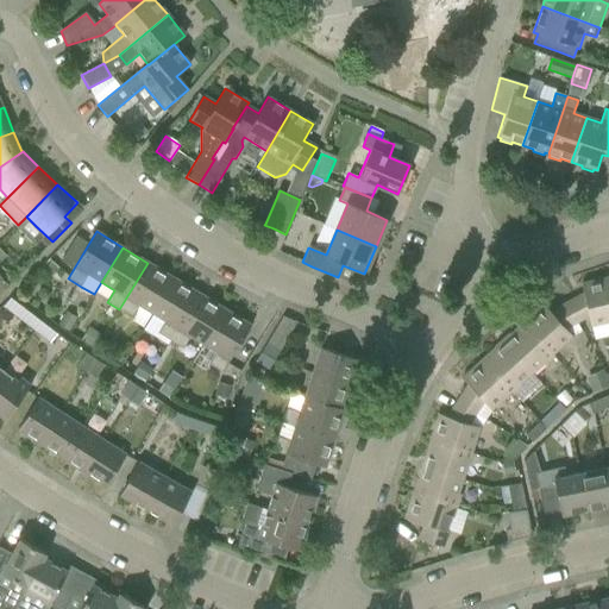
[(48,262),(41,271),(48,277),(56,269),(48,262)]
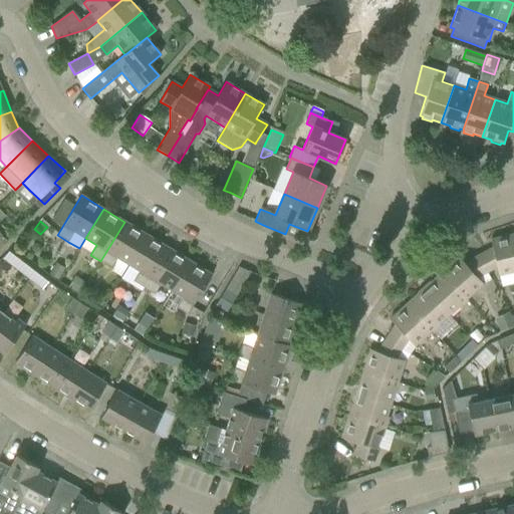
[(129,264),(147,235),(124,222),(100,261),(111,268),(117,258),(129,264)]
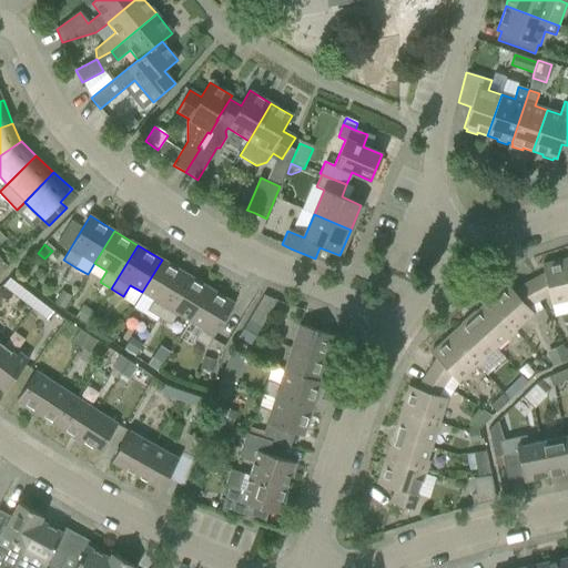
[(162,260),(142,292),(154,300),(148,311),(159,317),(185,274),(162,260)]
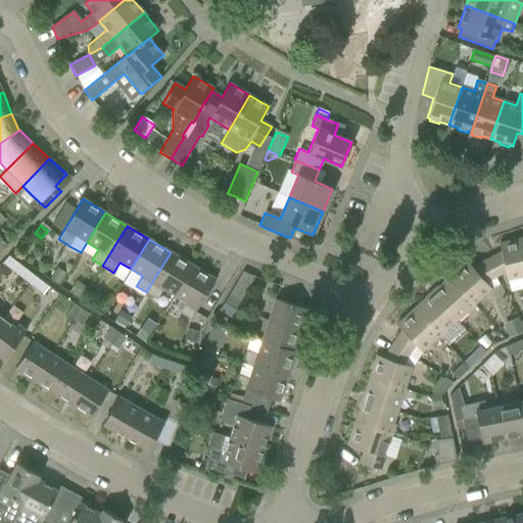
[(522,241),(522,239),(498,244),(501,252),(486,259),(495,277),(506,272),(508,280),(509,280),(510,281),(522,277),(522,241)]
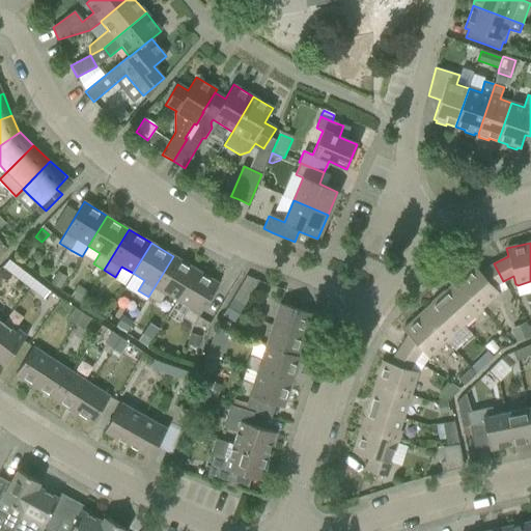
[(173,256),(148,297),(160,304),(166,294),(177,301),(196,270),(173,256)]
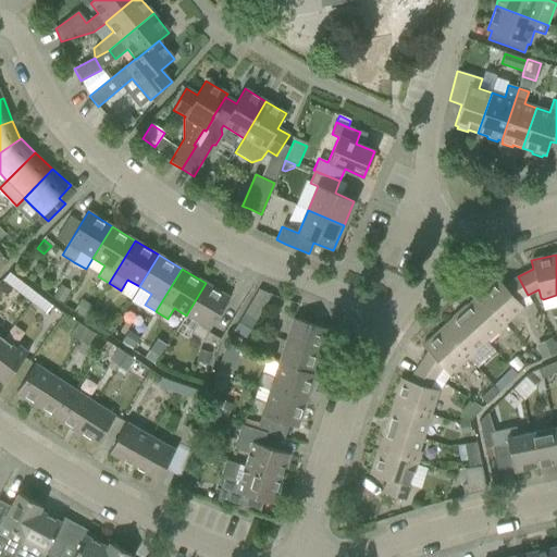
[(9,272),(3,280),(17,292),(32,302),(37,295),(23,284),(9,272)]
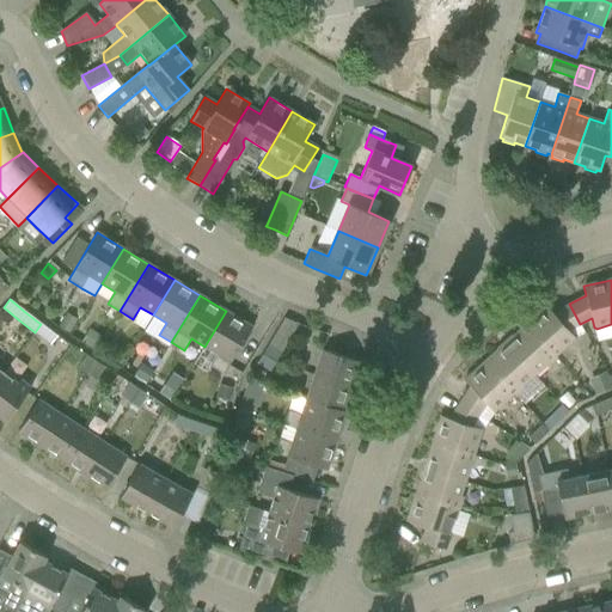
[(568,330),(580,324),(569,304),(552,313),(546,306),(526,324),(555,356),(575,338),(568,330)]
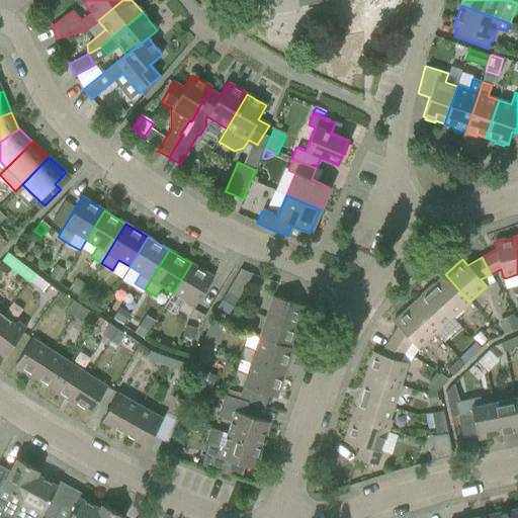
[(94,260),(89,268),(95,271),(100,264),(94,260)]
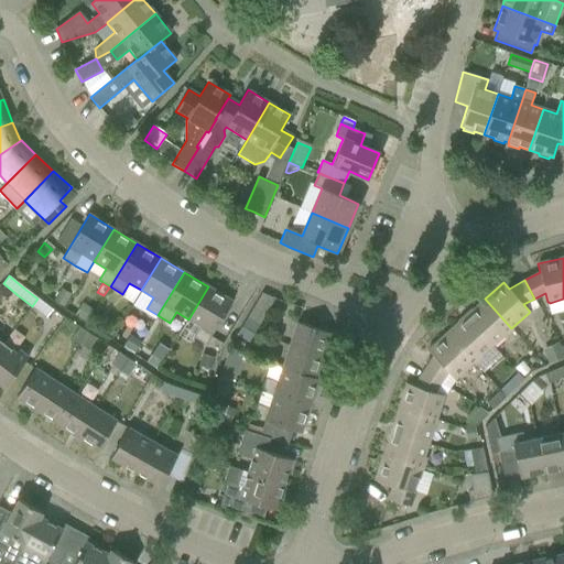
[(208,286),(188,320),(201,326),(194,337),(206,345),(220,321),(232,302),(208,286)]
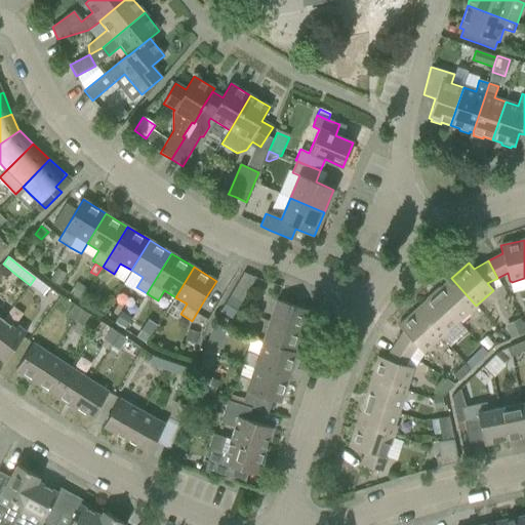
[(57,269),(50,280),(59,286),(67,275),(57,269)]
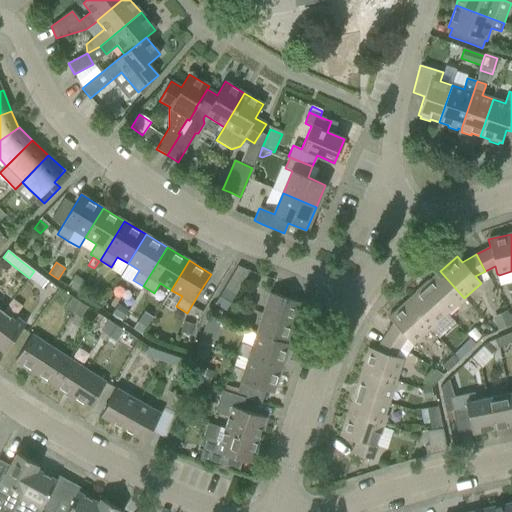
[(250,271),(238,267),(224,289),(235,296),(250,271)]
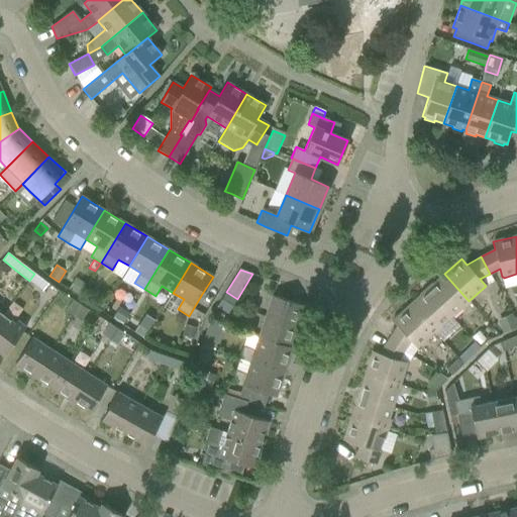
[(29,281),(32,283),(42,291),(48,284),(34,274),(29,281)]
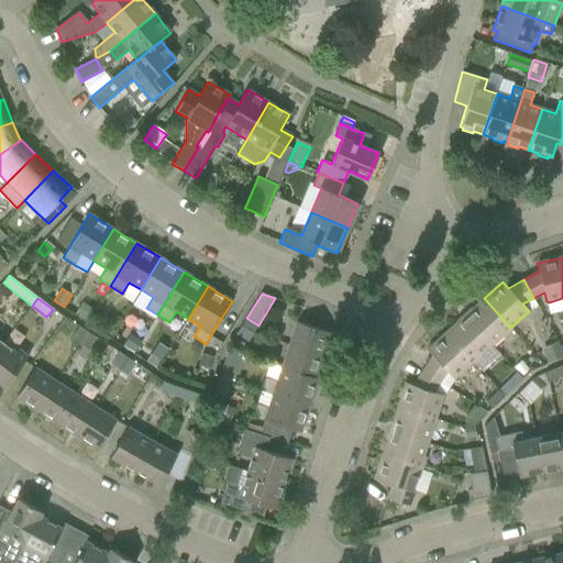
[(512,330),(510,328),(484,298),(464,316),(492,345),(501,335),(504,338),(512,330)]
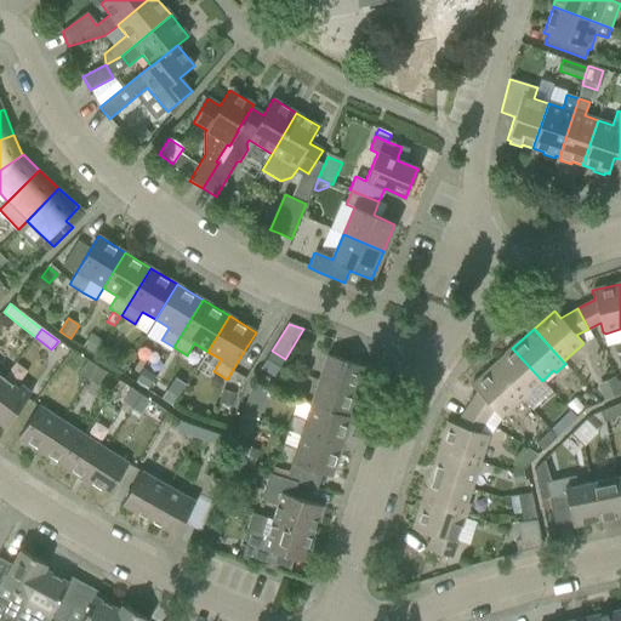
[(91,334),(83,347),(95,355),(104,342),(91,334)]
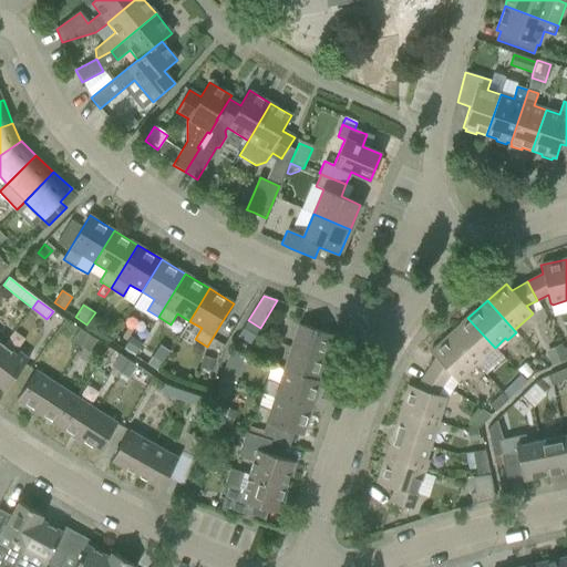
[(486,359),(484,357),(495,348),(467,318),(449,334),(475,364),(477,367),(486,359)]
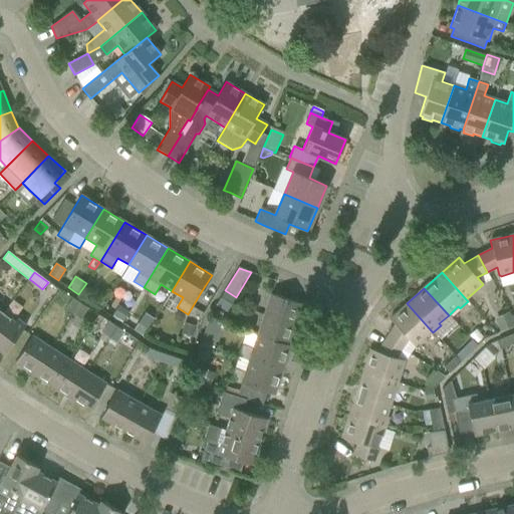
[(225,290),(221,297),(231,304),(236,297),(225,290)]
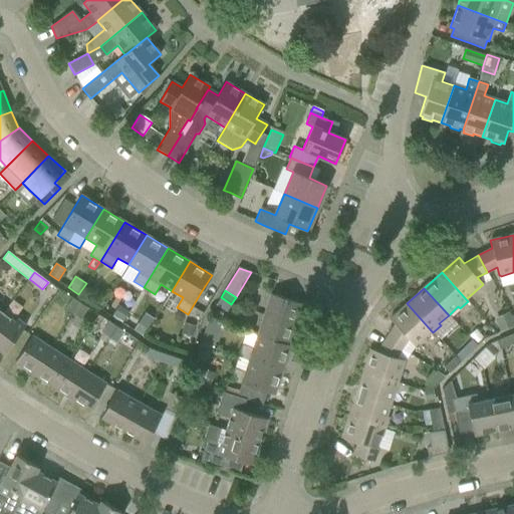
[(97,293),(92,301),(101,306),(106,298),(97,293)]
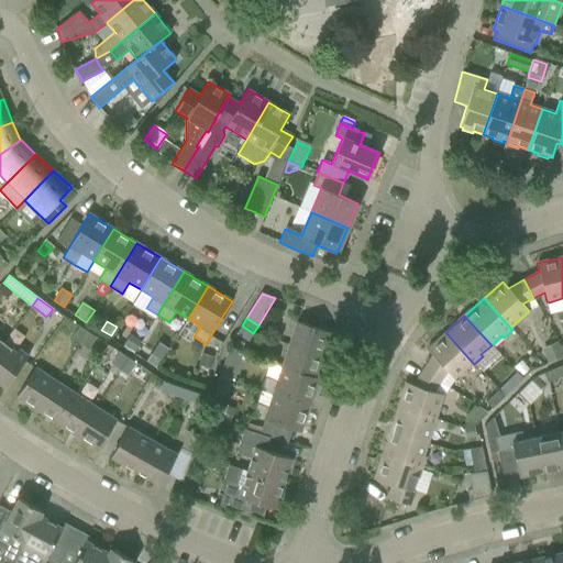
[(288,348),(321,357),(329,332),(297,322),(288,348)]
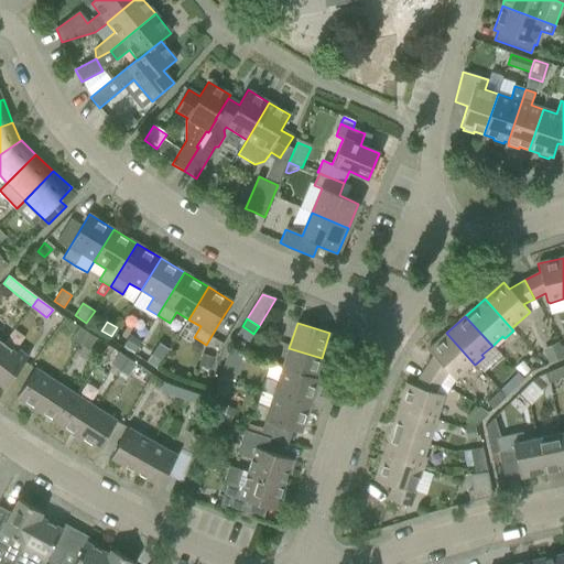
[(242,326),(237,335),(249,342),(253,334),(242,326)]
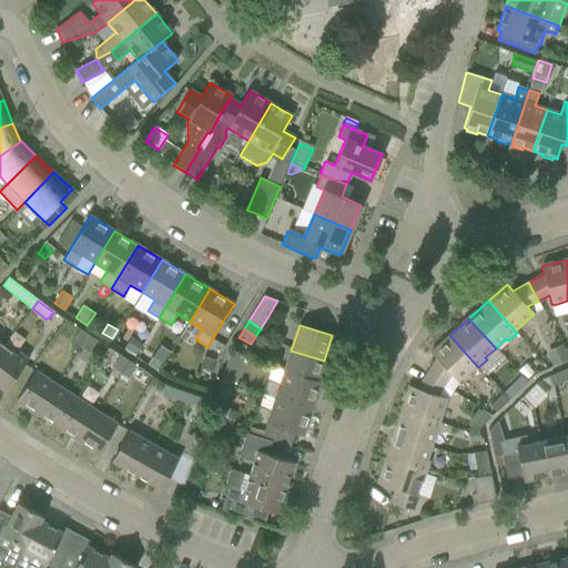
[(81,347),(89,336),(81,331),(73,343),(81,347)]
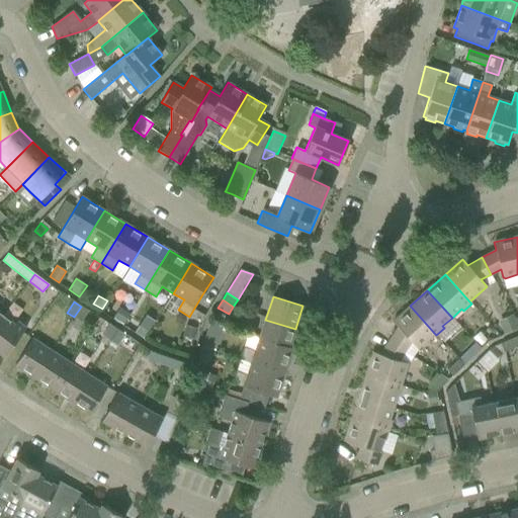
[(390,341),(405,351),(411,342),(417,349),(434,333),(410,306),(393,322),(398,327),(390,341)]
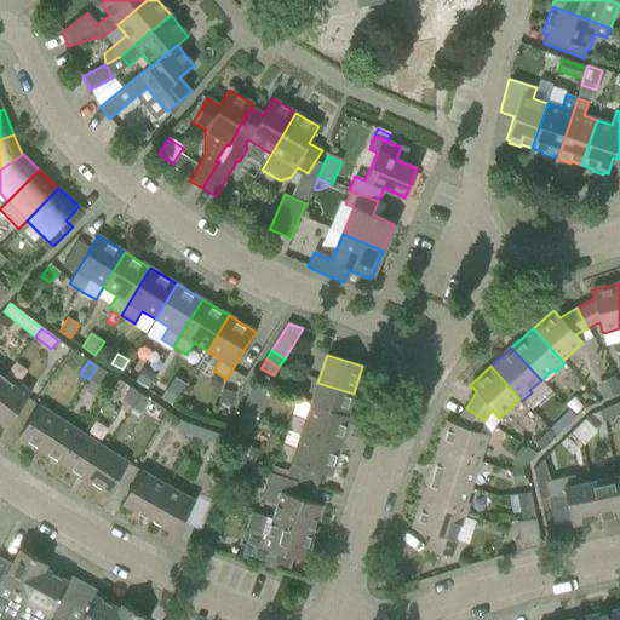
[(97,385),(105,372),(97,367),(89,379),(97,385)]
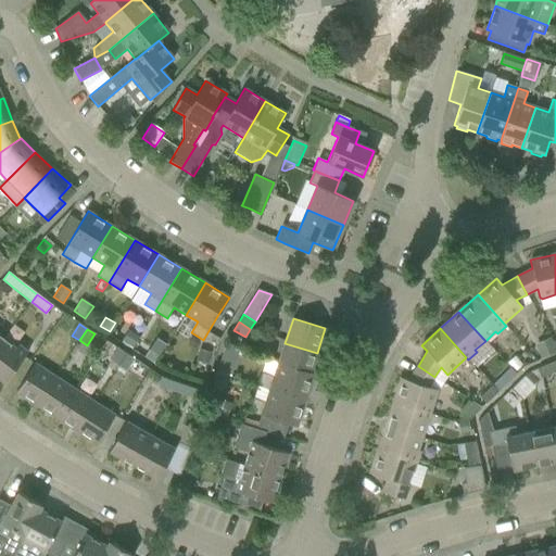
[(128,331),(122,342),(133,349),(139,338),(128,331)]
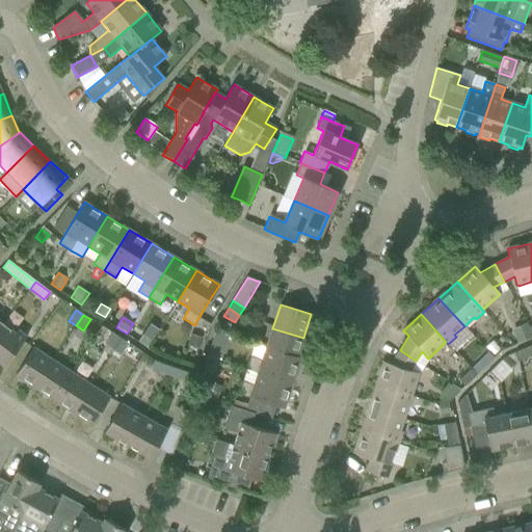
[(512,330),(519,344),(531,337),(531,334),(527,323),(512,330)]
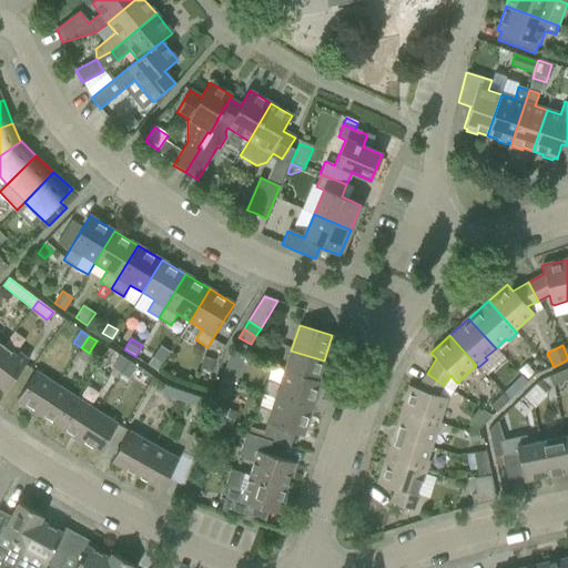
[(3,346),(0,350),(0,387),(4,391),(29,359),(19,352),(16,356),(3,346)]
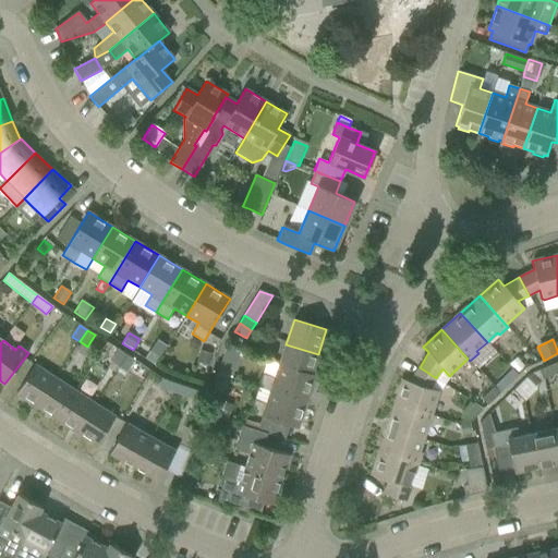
[(278,368),(314,379),(315,375),(312,374),(318,354),(286,344),(278,368)]
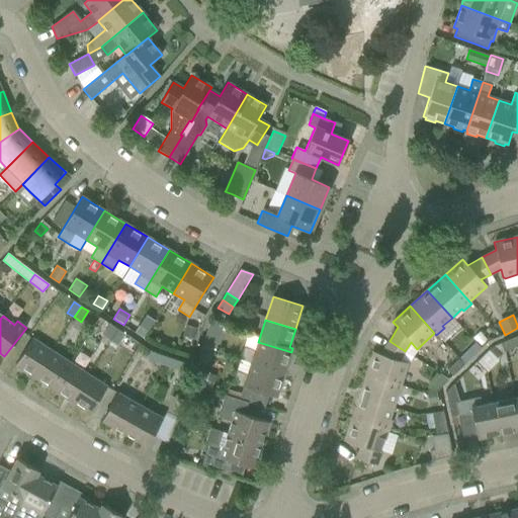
[(110,340),(117,330),(110,325),(103,336),(110,340)]
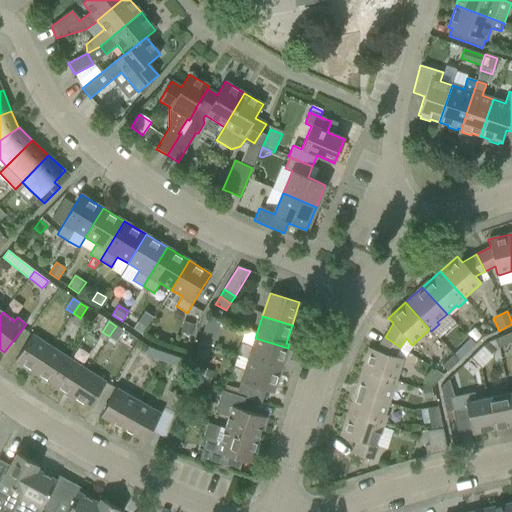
[(138,322),(134,329),(142,334),(146,328),(138,322)]
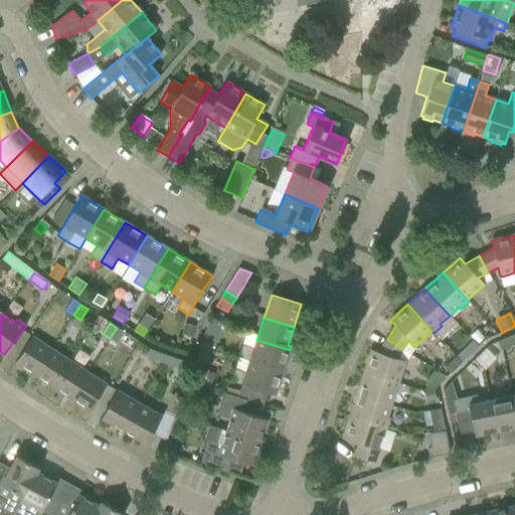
[(185,325),(181,335),(192,339),(195,329),(185,325)]
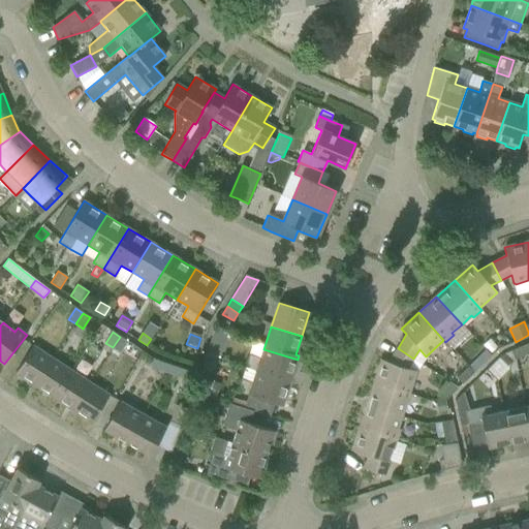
[(121,352),(127,341),(120,337),(113,347),(121,352)]
